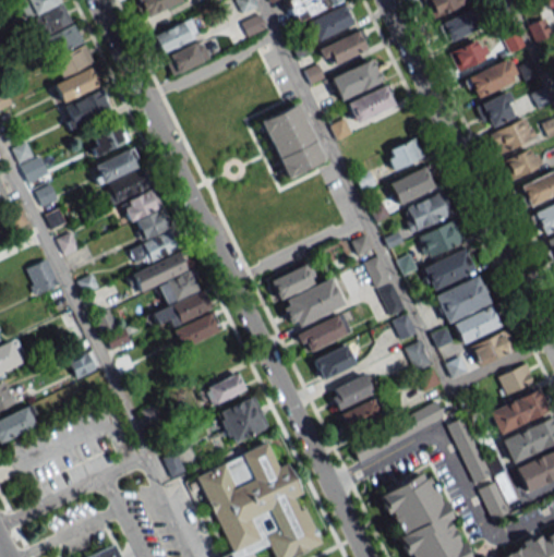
[(137,0),(146,19),(183,2),(182,0),(137,0)]
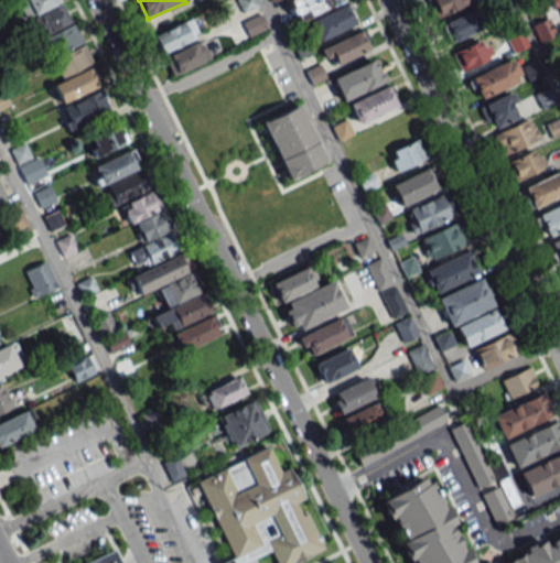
[(290,0),(291,0),(300,22),(348,2),(346,0),(290,0)]
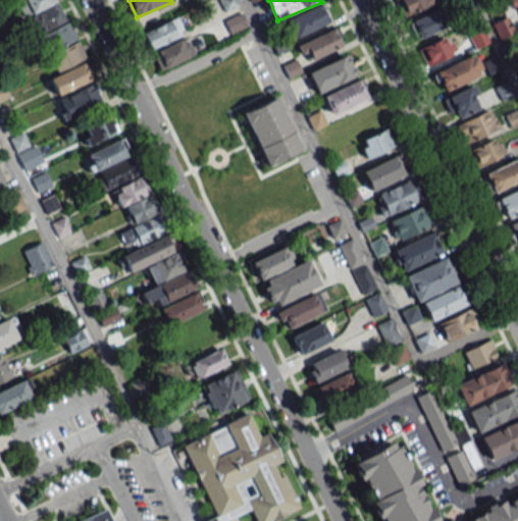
[(399,0),(407,17),(438,4),(436,0),(399,0)]
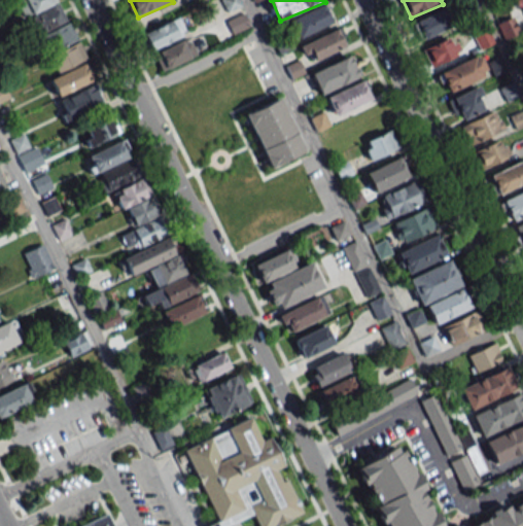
[(300,39),(337,23),(328,4),(291,21),(300,39)]
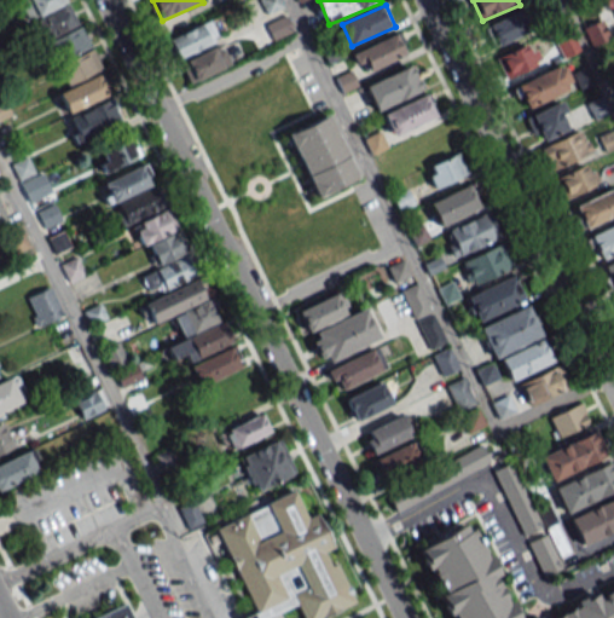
[(491,26),(498,47),(532,35),(525,13),(491,26)]
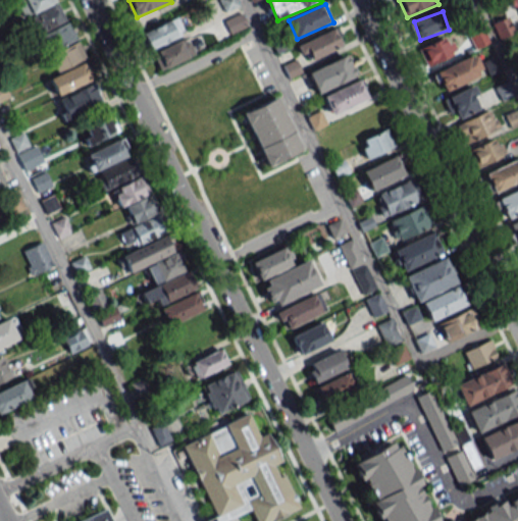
[(236,20),(228,22),(232,34),(247,29),(243,17),(236,20)]
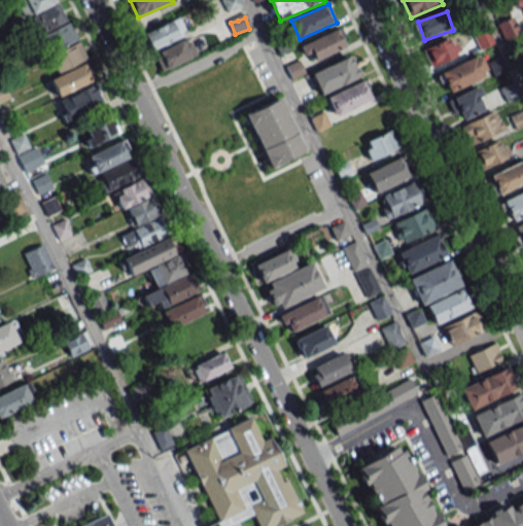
[(513,36),(521,33),(515,19),(501,25),(504,31),(510,29),(513,36)]
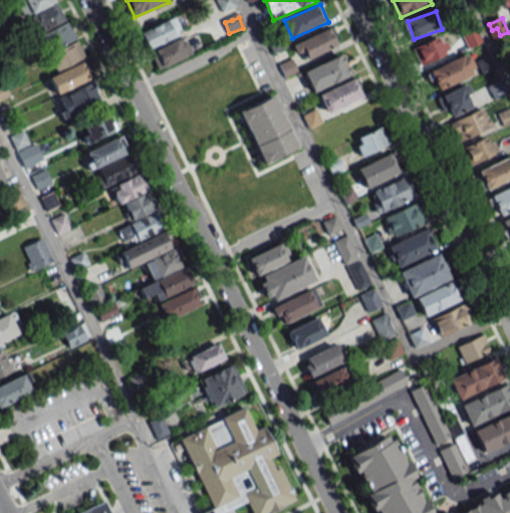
[(150,49),(185,36),(178,19),(143,32),(150,49)]
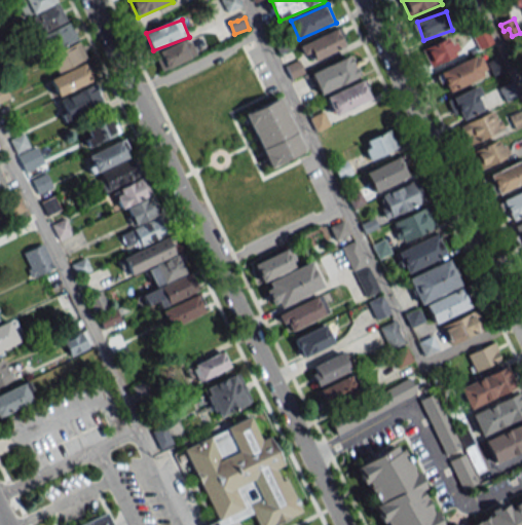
[(73,24),(45,36),(54,55),(52,57),(61,76),(52,80),(60,98),(99,80),(73,24)]
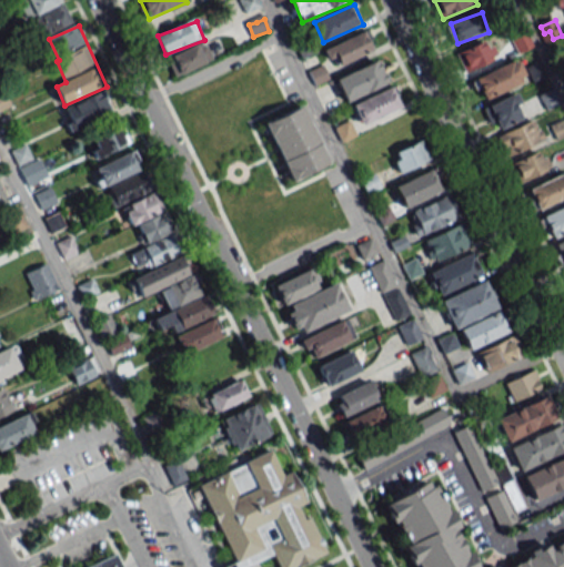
[(326,51),(335,70),(376,49),(368,31),(326,51)]
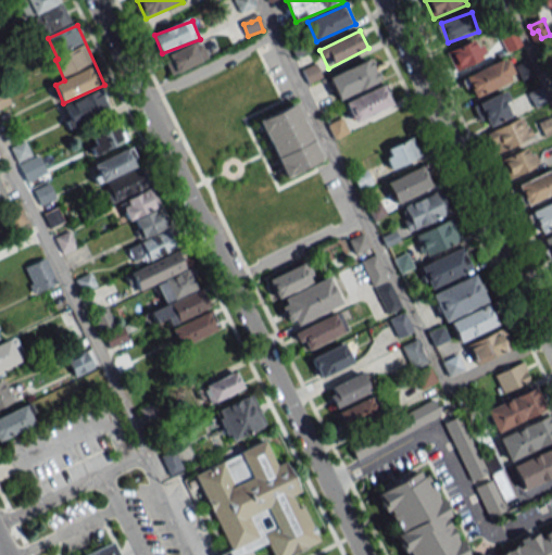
[(165,58),(174,76),(210,59),(201,40),(165,58)]
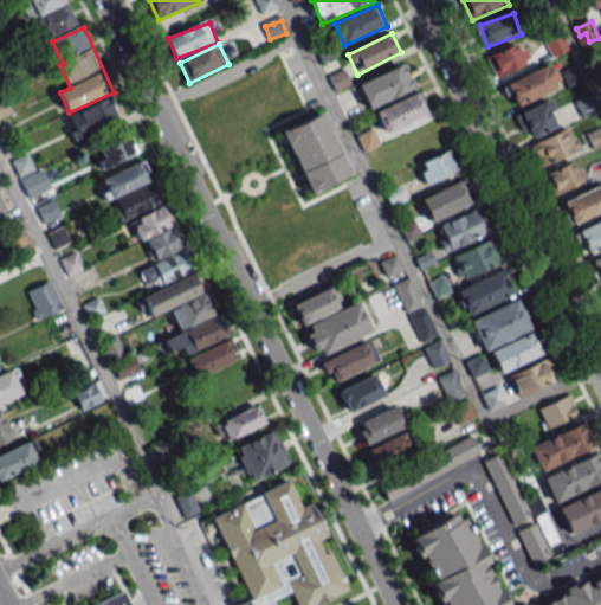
[(531,65),(525,45),(496,55),(502,73),(531,65)]
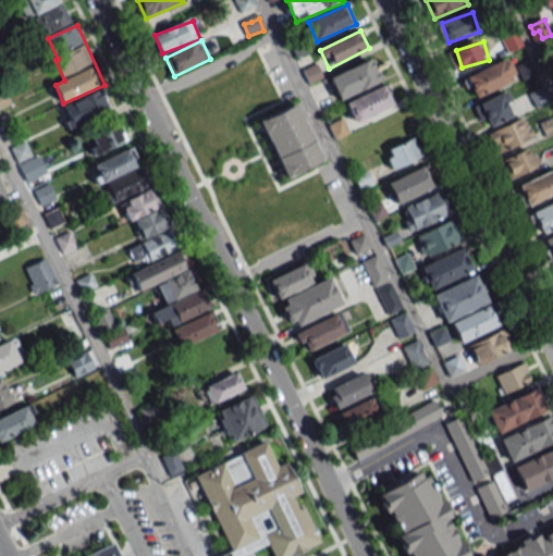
[(342,100),(383,82),(372,60),(331,79),(342,100)]
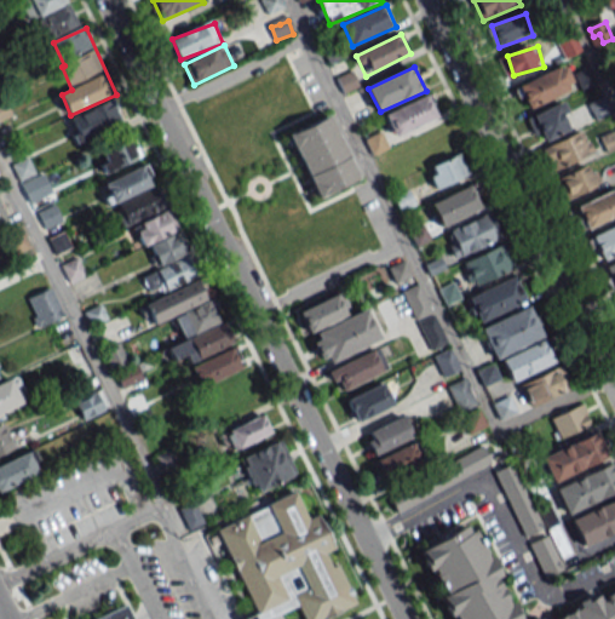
[(558,99),(549,75),(519,86),(529,110),(558,99)]
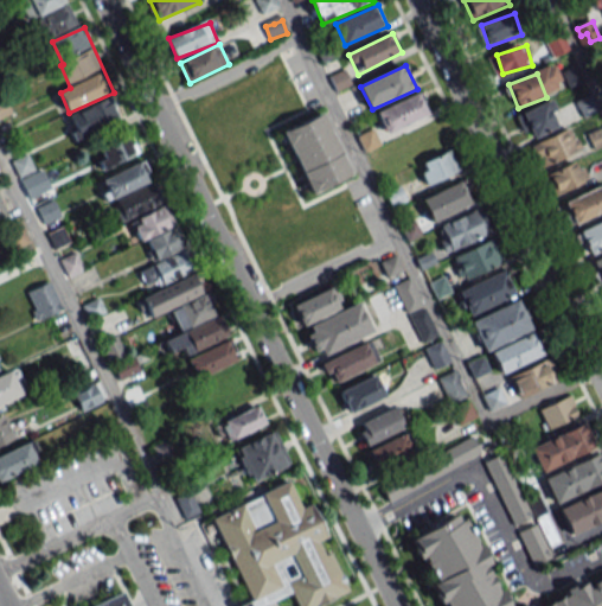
[(388,133),(430,115),(421,94),(378,112),(388,133)]
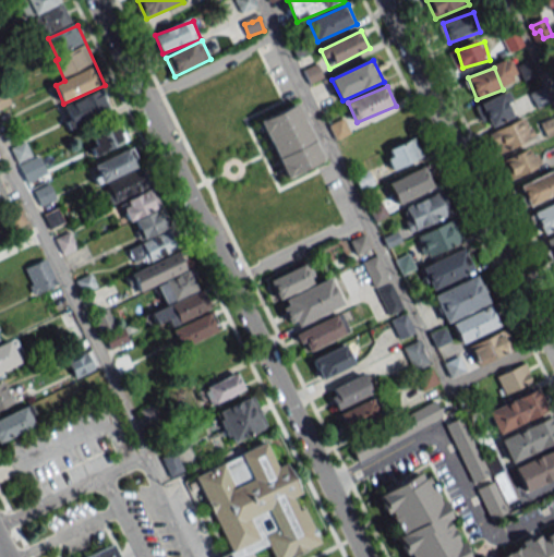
[(0,93),(0,111),(15,104),(9,89),(0,93)]
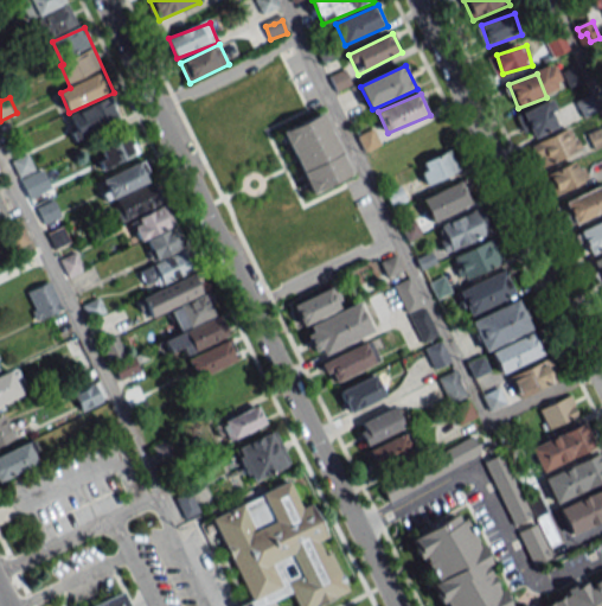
[(77,141),(125,122),(114,99),(68,117),(77,141)]
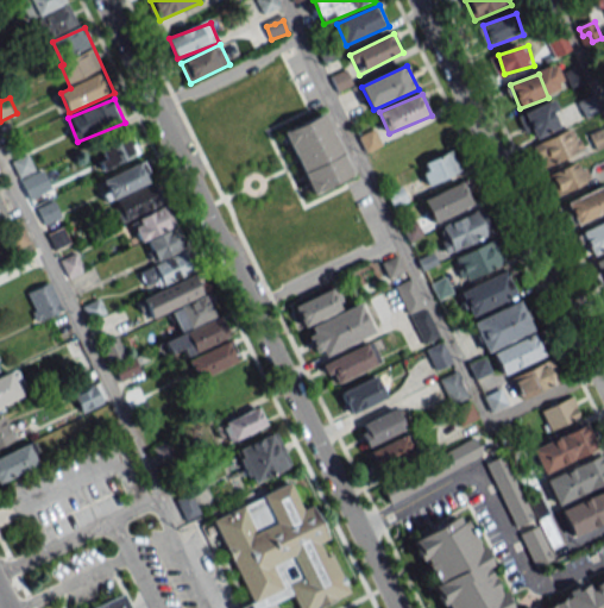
[(530,140),(562,130),(553,104),(522,114),(530,140)]
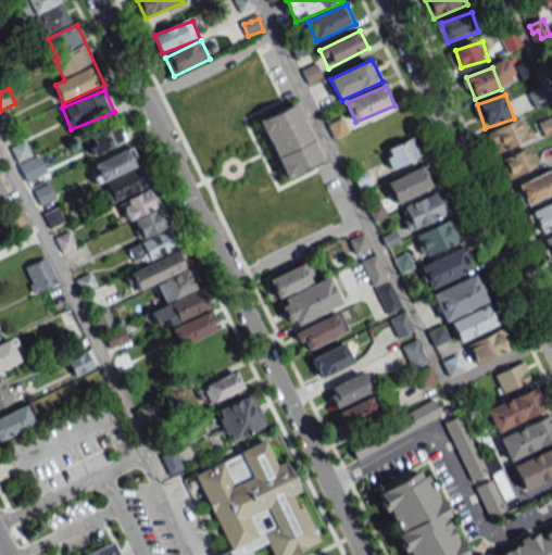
[(261,120),(284,178),(324,162),(300,104),(261,120)]
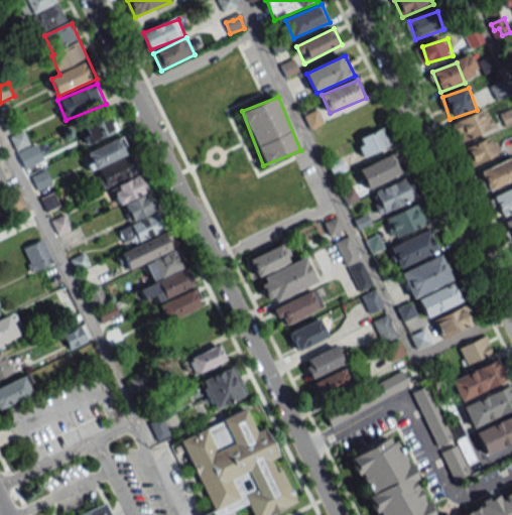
[(495,128),(487,110),(454,125),(463,142),(495,128)]
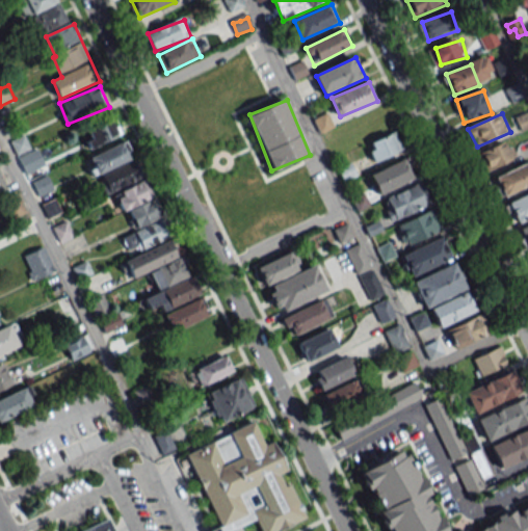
[(123,135),(114,118),(86,132),(95,150),(123,135)]
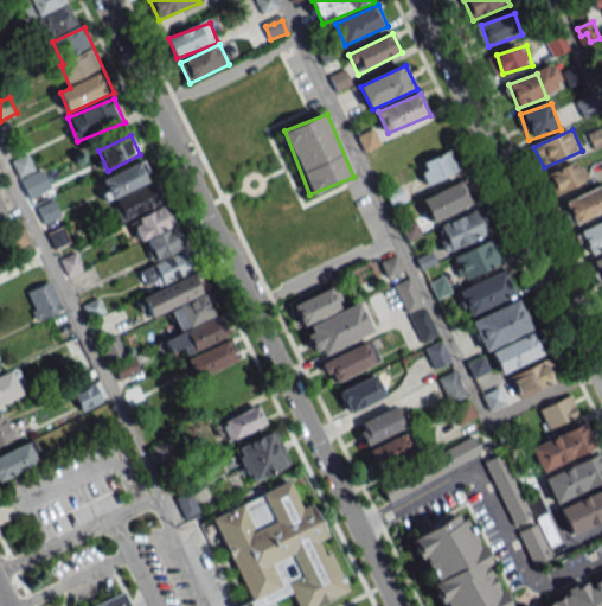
[(429,186),(462,170),(453,151),(420,167),(429,186)]
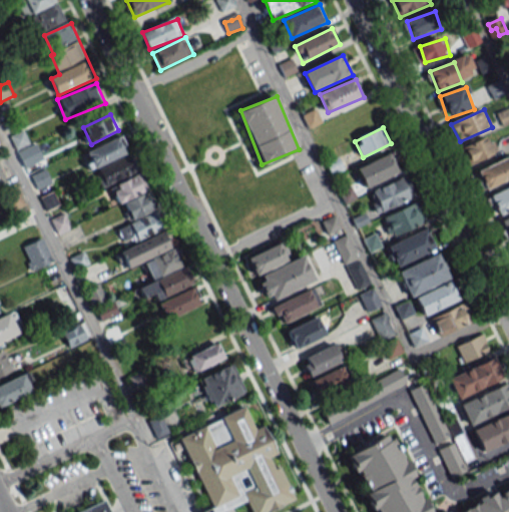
[(14,137),(19,150),(32,144),(27,131),(14,137)]
